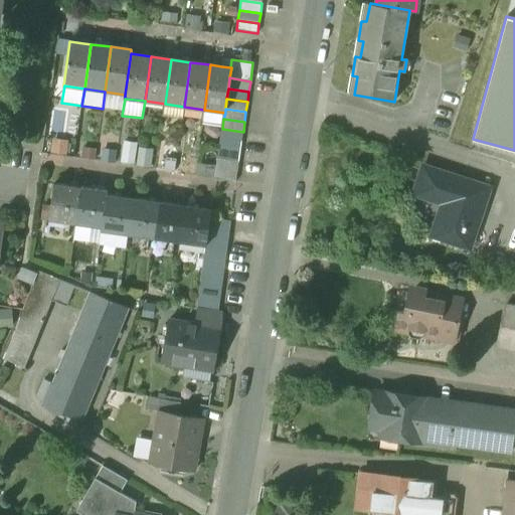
[(222,129),(220,139),(241,142),(243,132),(222,129)]
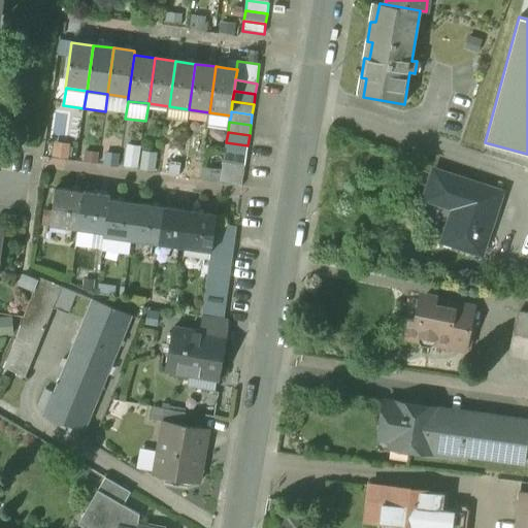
[(226,142),(225,153),(246,156),(248,145),(226,142)]
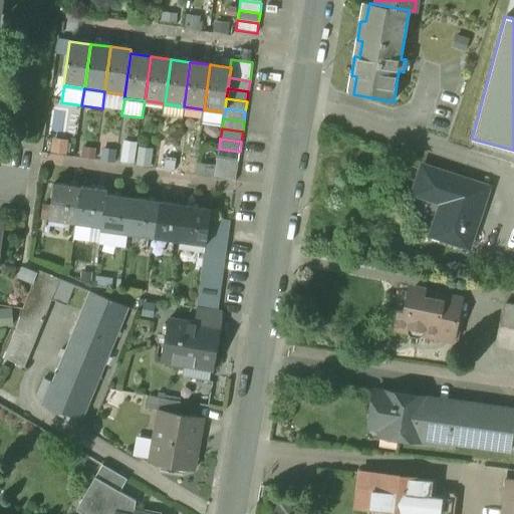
[(219,149),(217,159),(238,162),(240,152),(219,149)]
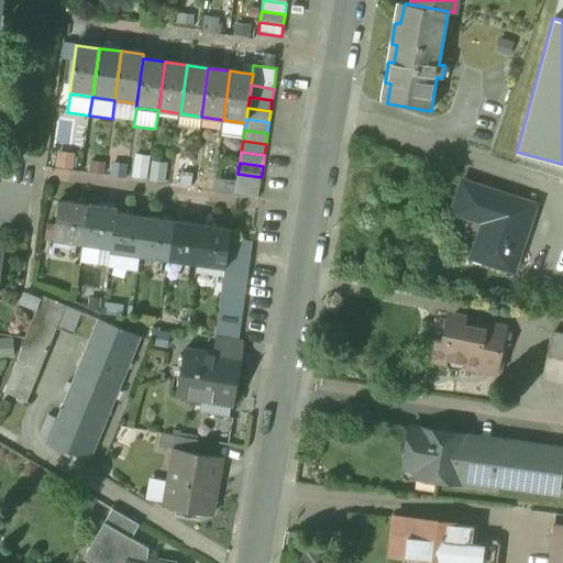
[(238,174),(236,185),(260,188),(261,177),(238,174)]
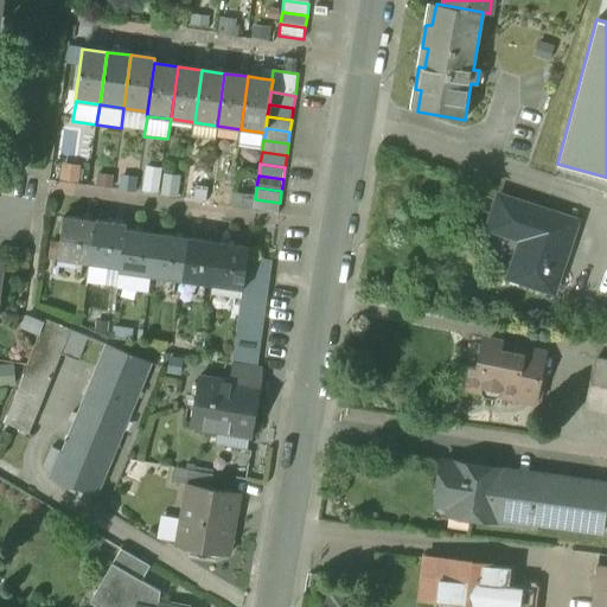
[(515,280),(553,293),(564,257),(560,256),(562,247),(568,248),(576,222),(498,196),(490,222),(530,236),(515,280)]
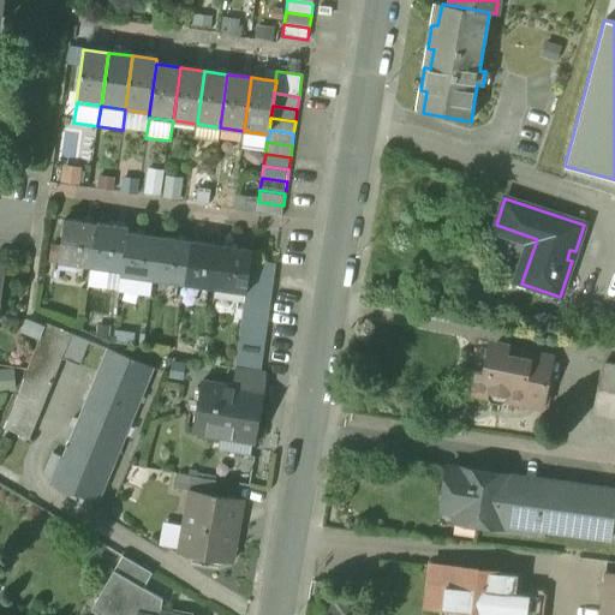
[(281,218),(284,206),(258,202),(257,213),(256,214),(281,218)]
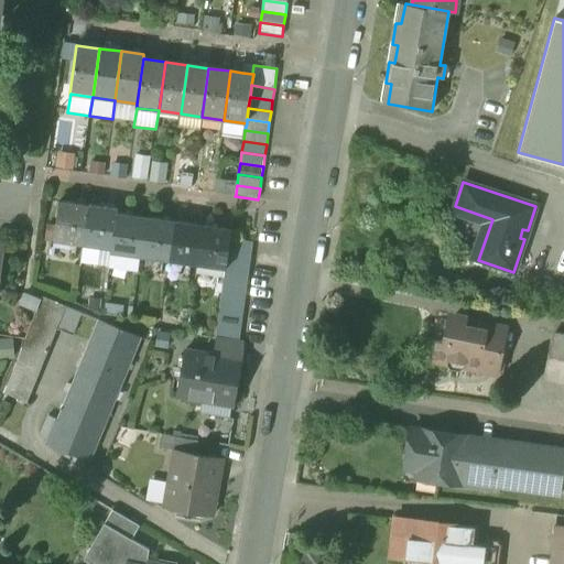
[(84,246),(84,241),(89,206),(85,205),(78,204),(60,202),(54,238),(69,240),(69,243),(84,246)]
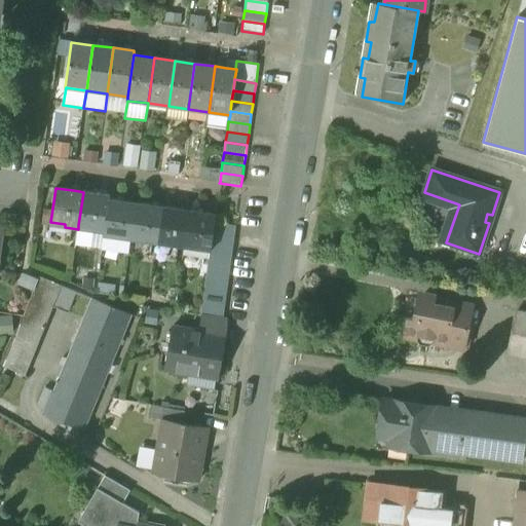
[(91,231),(105,232),(109,199),(110,195),(83,192),(78,225),(92,227),(91,231)]
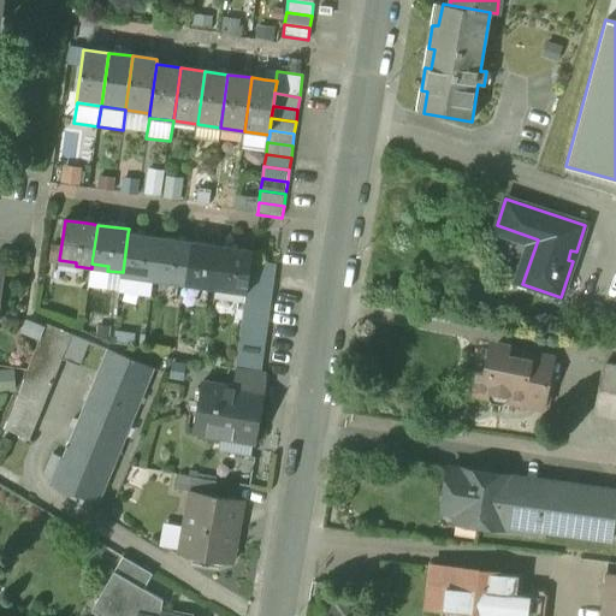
[(153,280),(154,277),(160,237),(128,234),(123,272),(140,274),(138,279),(153,280)]
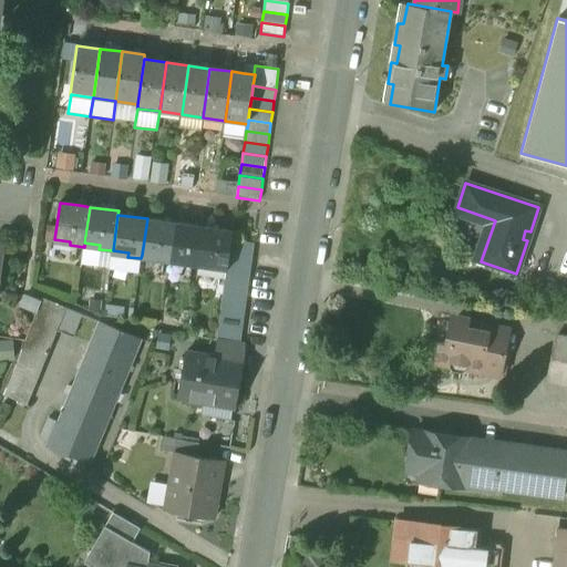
[(169,263),(171,258),(175,223),(147,218),(142,255),(157,257),(156,260),(169,263)]
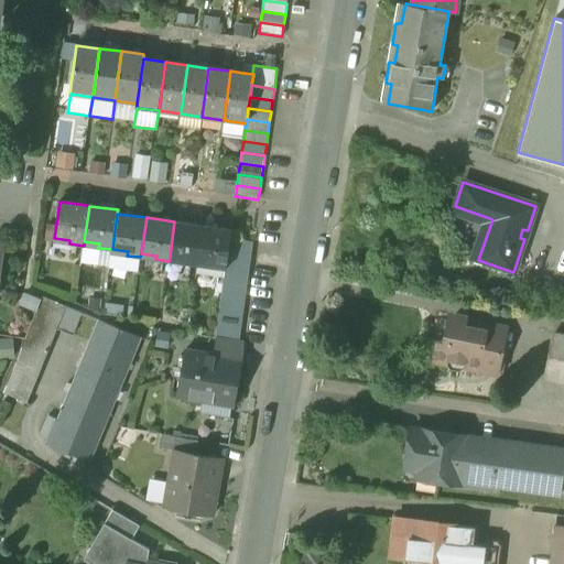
[(219,218),(218,227),(231,229),(234,220),(219,218)]
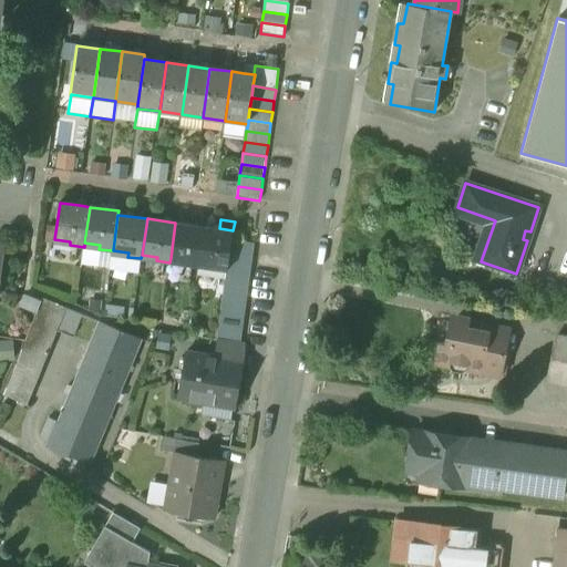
[(185,265),(198,266),(204,226),(175,223),(171,258),(185,260),(185,265)]
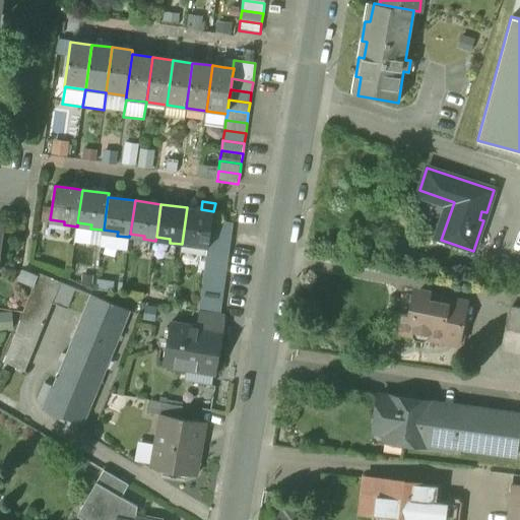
[(212,220),(213,211),(201,209),(187,207),(182,244),(208,248),(209,241),(211,231),(212,220)]
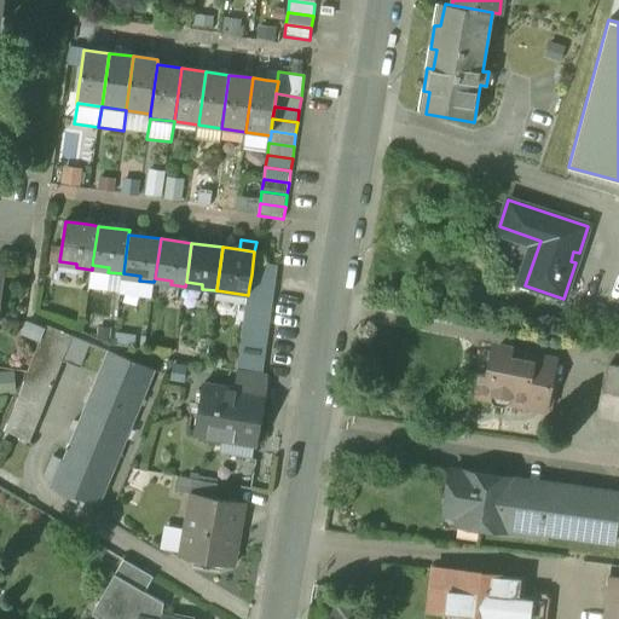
[(253,262),(252,275),(276,278),(278,266),(253,262)]
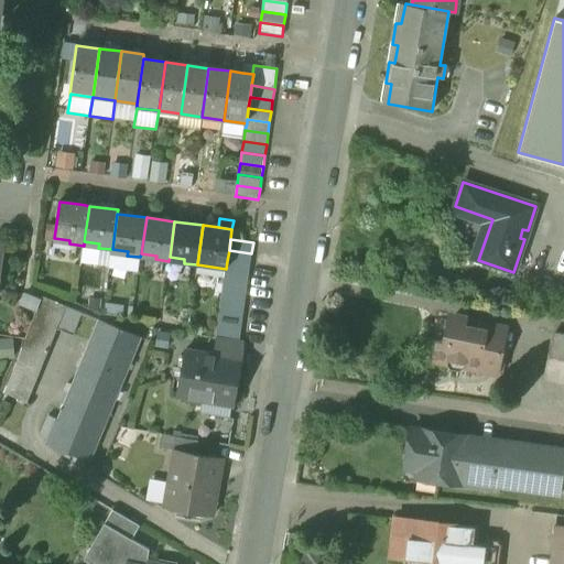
[(229,250),(227,261),(250,264),(251,253),(229,250)]
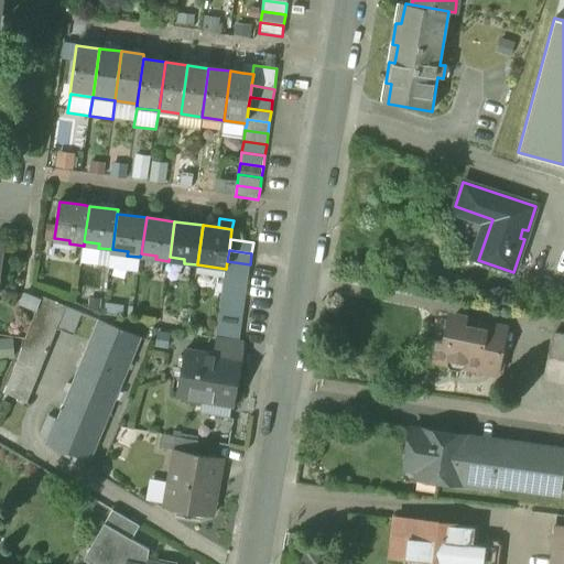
[(226,269),(225,272),(249,275),(250,264),(227,261),(226,269)]
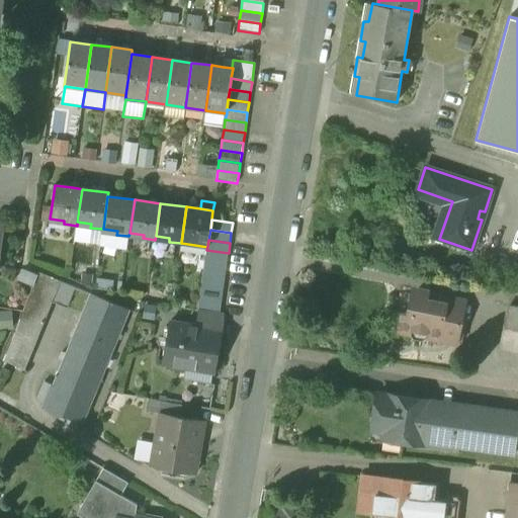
[(206,250),(205,260),(227,263),(229,253),(206,250)]
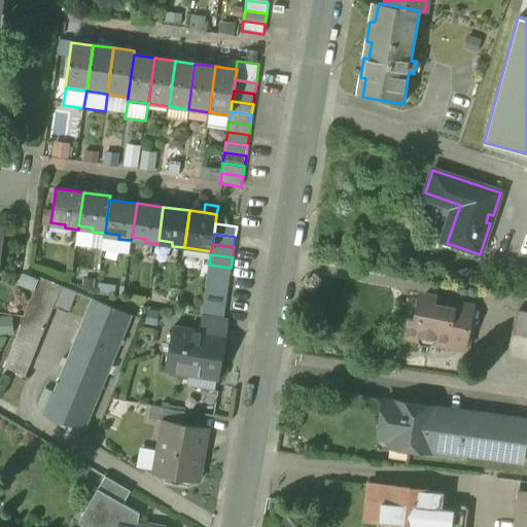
[(209,265),(207,275),(230,278),(231,268),(209,265)]
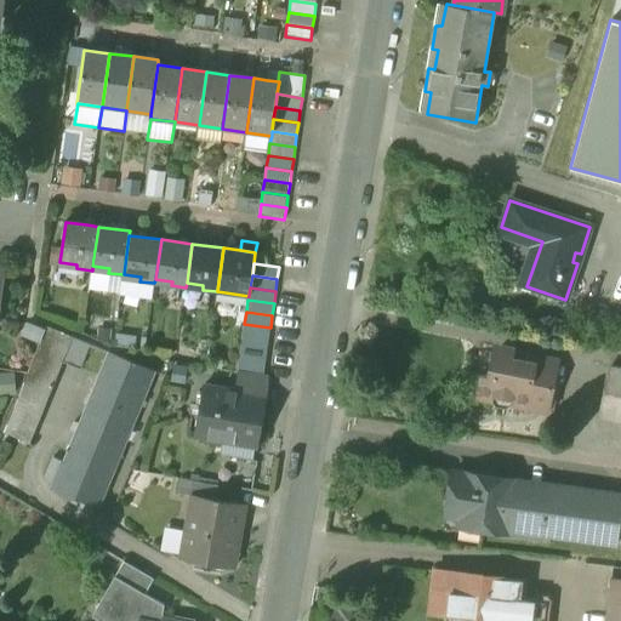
[(244,324),(243,336),(268,340),(271,328),(244,324)]
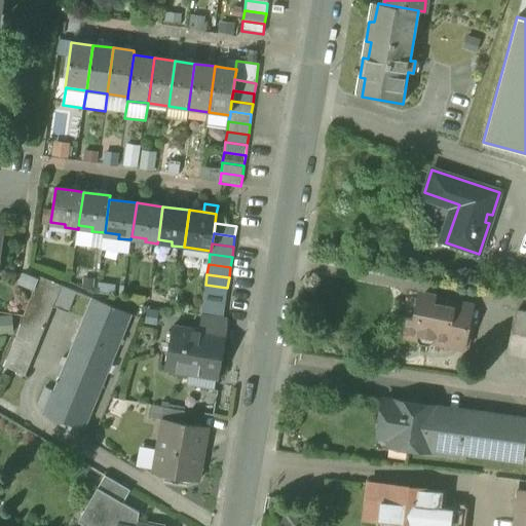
[(19,284),(34,290),(38,282),(23,275),(19,284)]
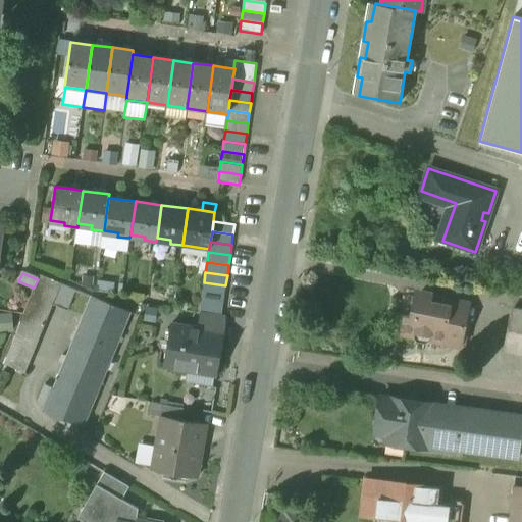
[(24,374),(52,308),(61,285),(41,277),(4,365),(24,374)]
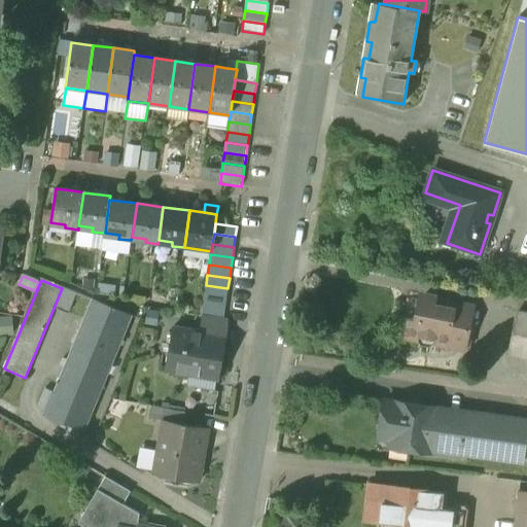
[(206,285),(205,295),(226,299),(227,288),(206,285)]
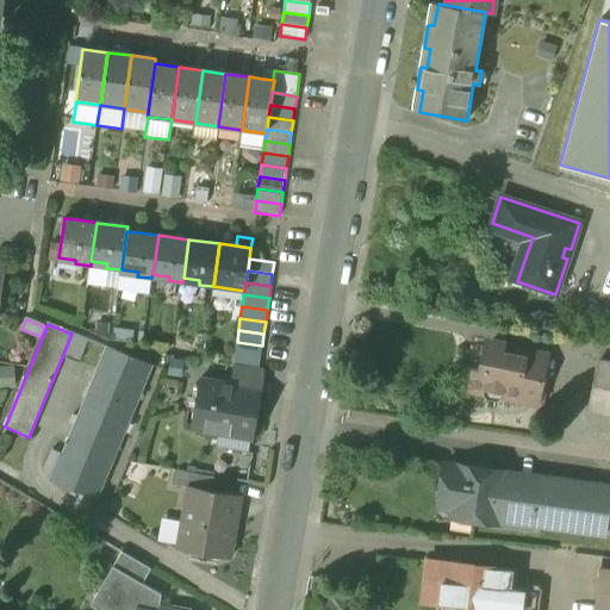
[(86,340),(72,334),(61,360),(75,366),(86,340)]
